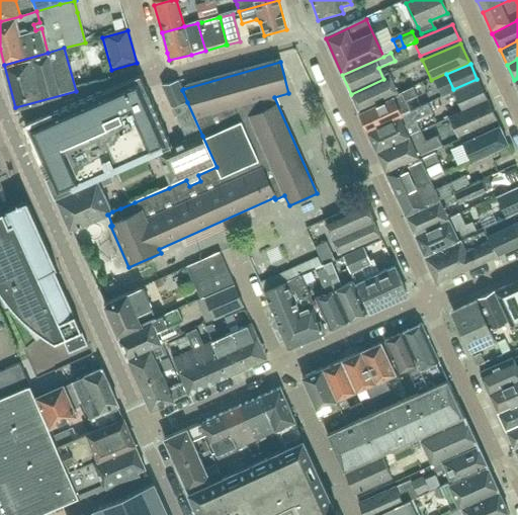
[(359,113),(399,96),(390,76),(383,79),(351,94),(359,113)]
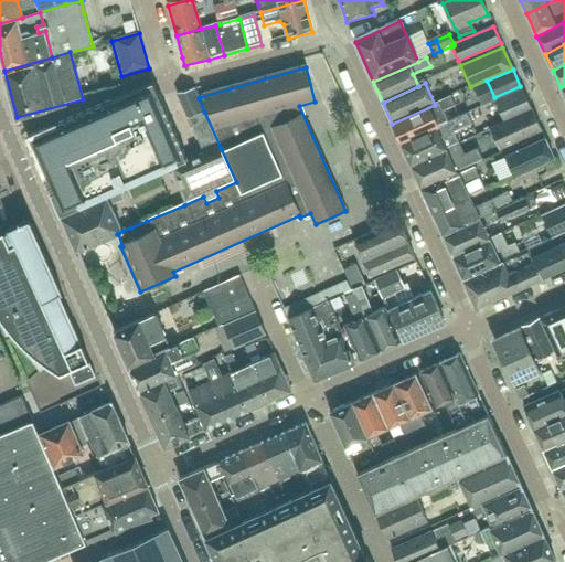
[(62,218),(108,198),(168,171),(187,162),(188,162),(188,161),(187,161),(151,84),(28,139),(62,218)]
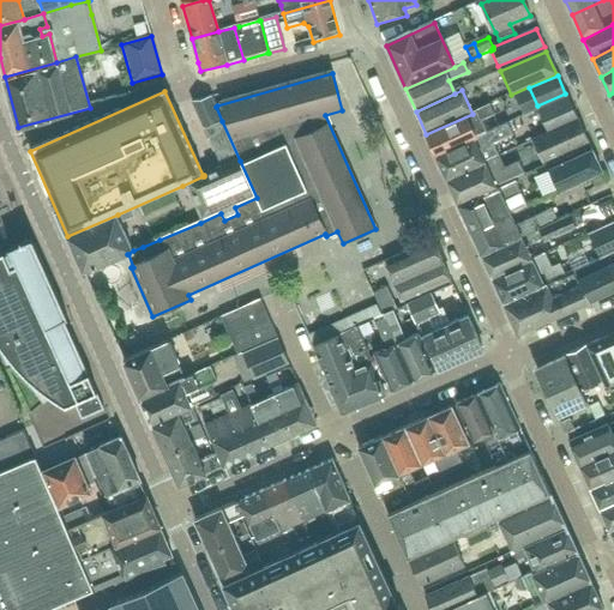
[(204,128),(205,128),(222,121),(216,107),(211,97),(192,103),(204,128)]
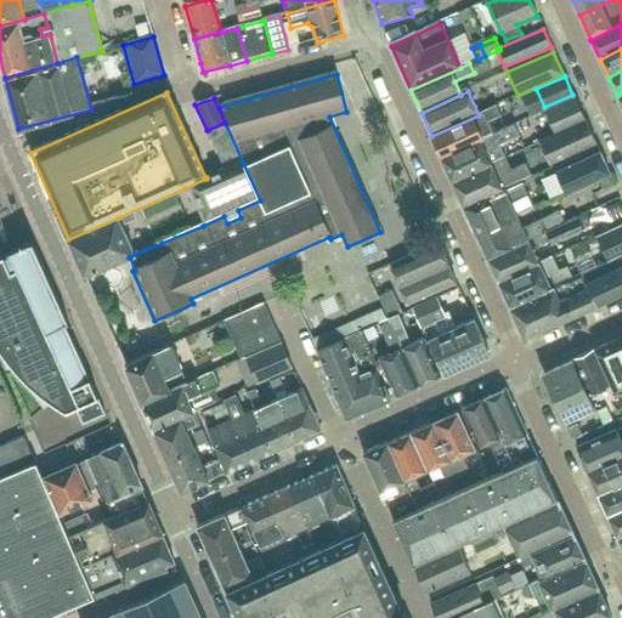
[(543,112),(553,135),(586,122),(575,98),(543,112)]
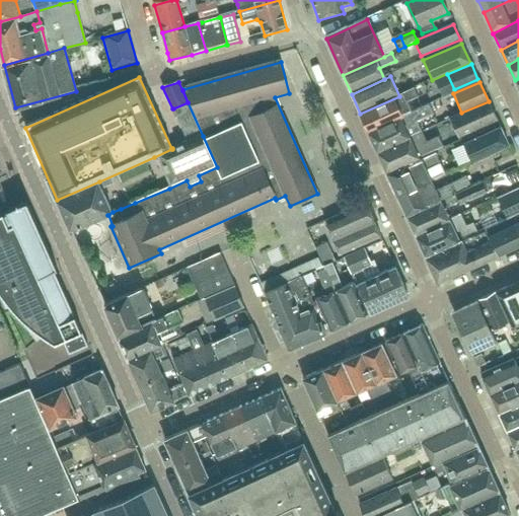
[(369,132),(401,117),(397,108),(419,98),(414,89),(399,96),(360,114),(369,132)]
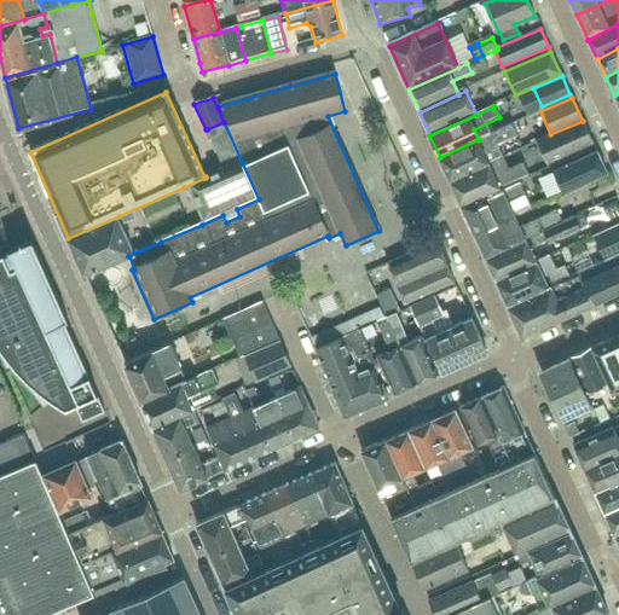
[(547,167),(594,145),(583,121),(550,134),(534,141),(547,167)]
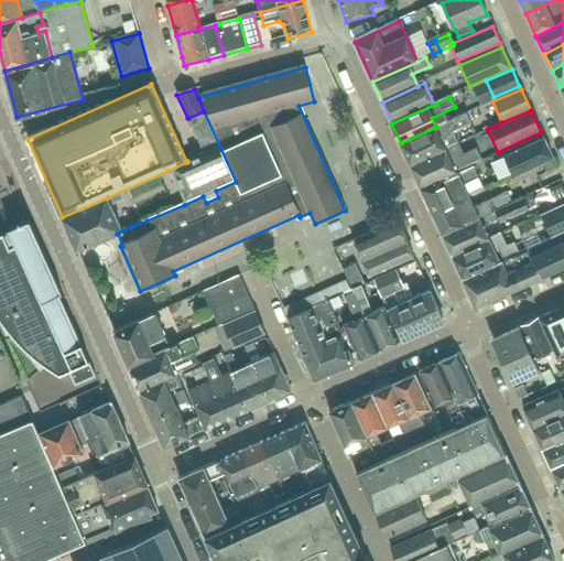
[(187,118),(203,155),(220,148),(204,111),(188,118),(187,118)]
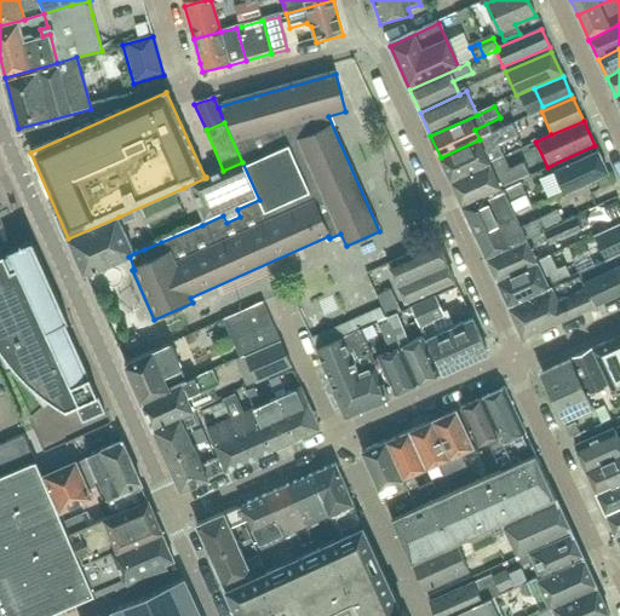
[(518,138),(512,125),(480,139),(441,157),(452,182),(503,159),(498,147),(518,138)]
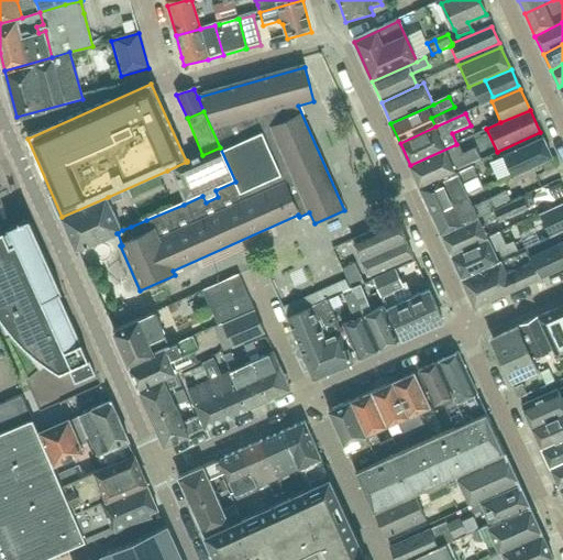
[(512,178),(552,161),(543,141),(504,158),(512,178)]
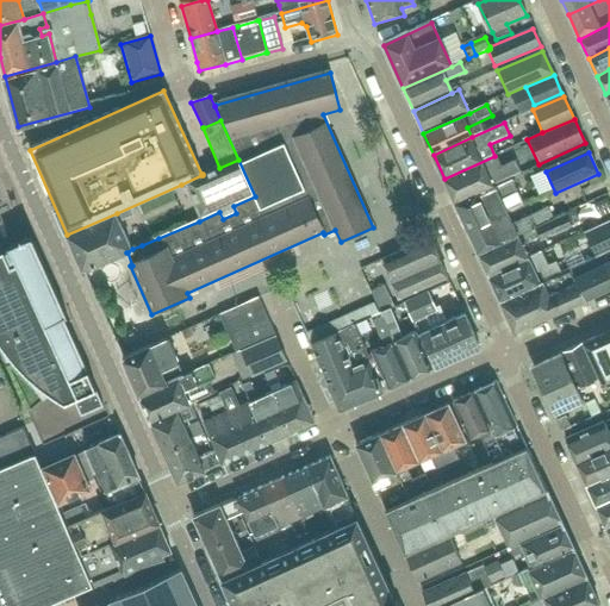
[(455,202),(493,186),(515,176),(510,166),(500,169),(495,156),(481,162),(444,179),(455,202)]
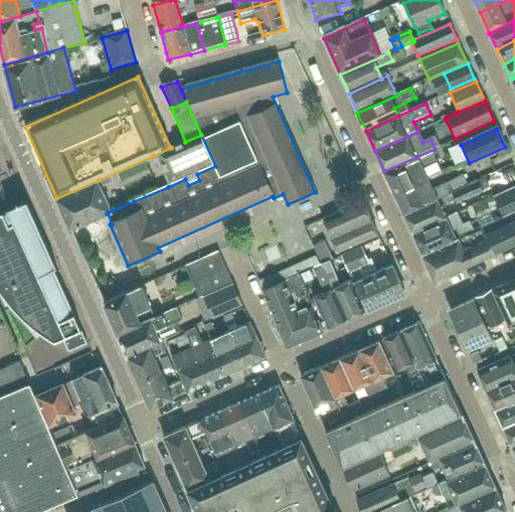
[(199,180),(197,174),(215,166),(201,135),(185,142),(183,143),(171,148),(170,148),(153,156),(168,187),(185,179),(188,185),(199,180)]
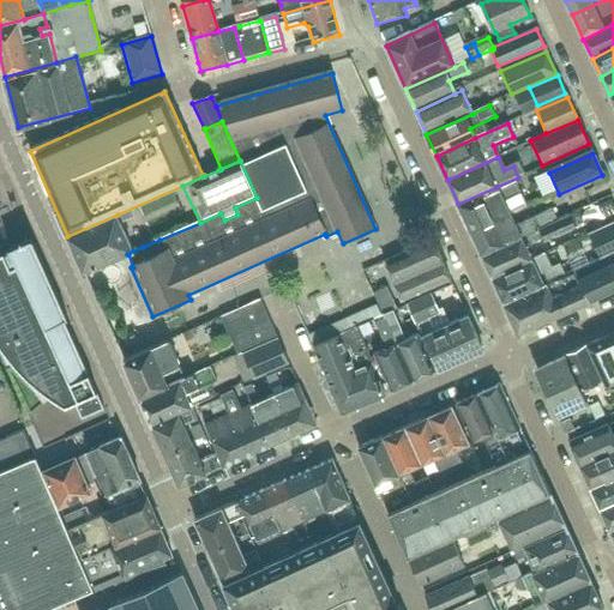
[(471,235),(511,217),(510,213),(525,206),(521,195),(515,182),(498,191),(497,187),(458,204),(471,235)]
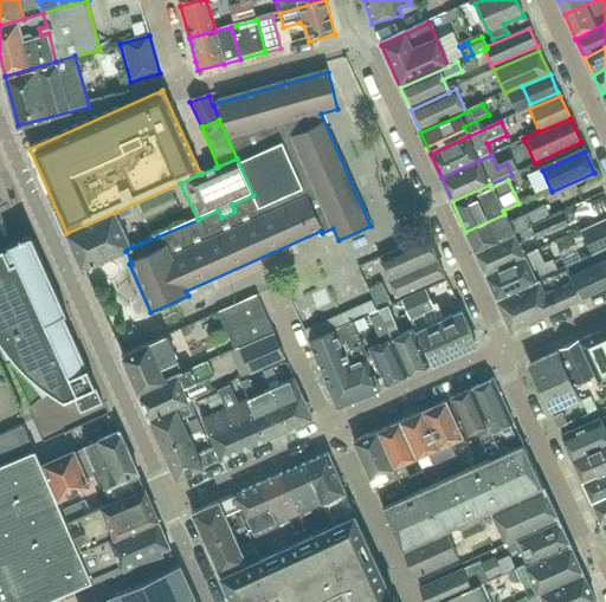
[(605,208),(601,199),(586,206),(592,219),(605,212),(605,208)]
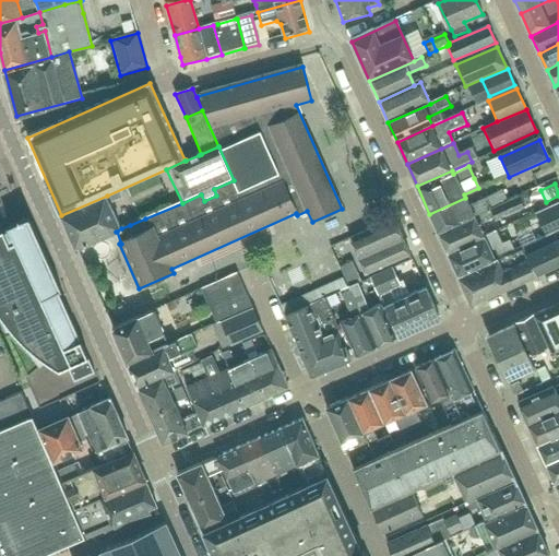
[(465,198),(429,214),(439,235),(491,211),(519,199),(518,197),(507,202),(502,192),(470,206),(465,198)]
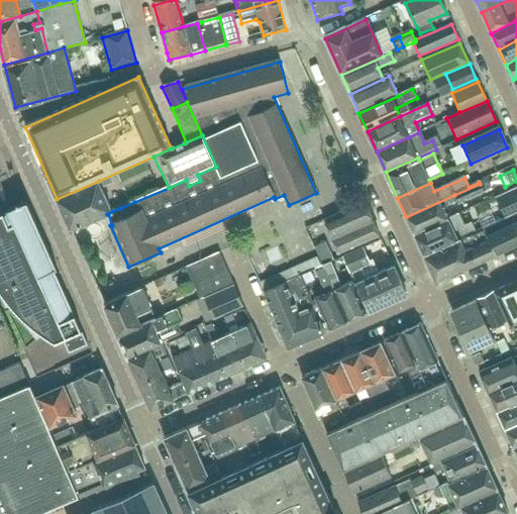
[(107,214),(112,211),(99,181),(57,199),(71,230),(72,231),(108,214),(107,214)]
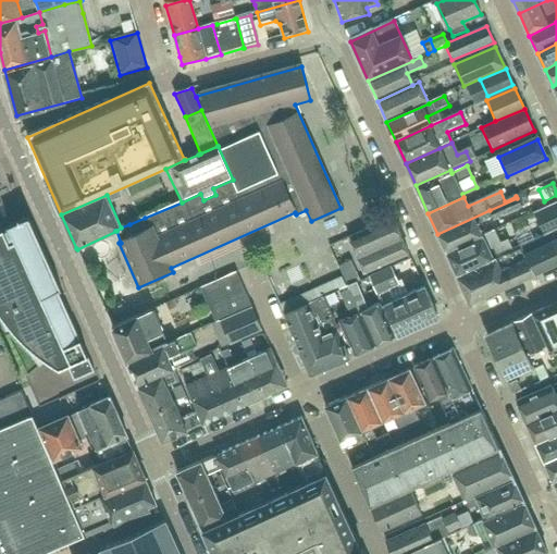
[(490,210),(437,234),(447,255),(465,246),(482,238),(481,236),(477,225),(491,219),(493,221),(521,209),(517,198),(490,210)]
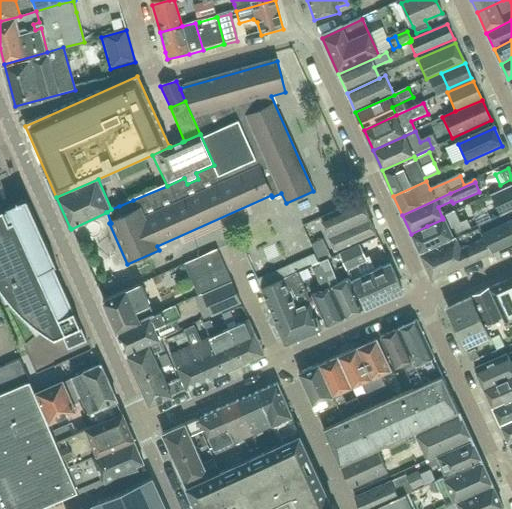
[(511,187),(491,197),(501,218),(511,213),(511,187)]
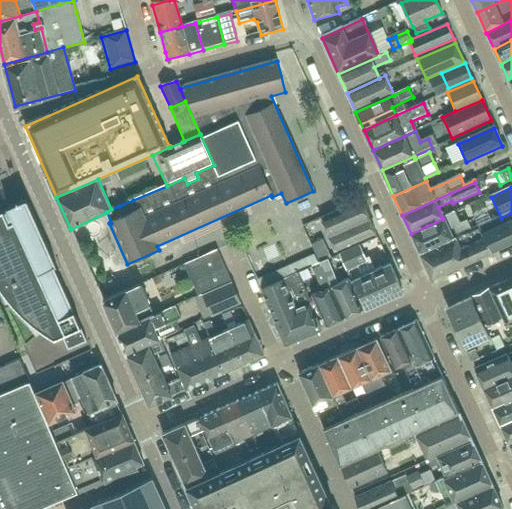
[(8,210),(0,213),(0,295),(6,307),(11,305),(24,319),(39,331),(54,341),(62,338),(68,352),(87,343),(54,269),(56,268),(55,265),(26,200),(7,209),(8,210)]
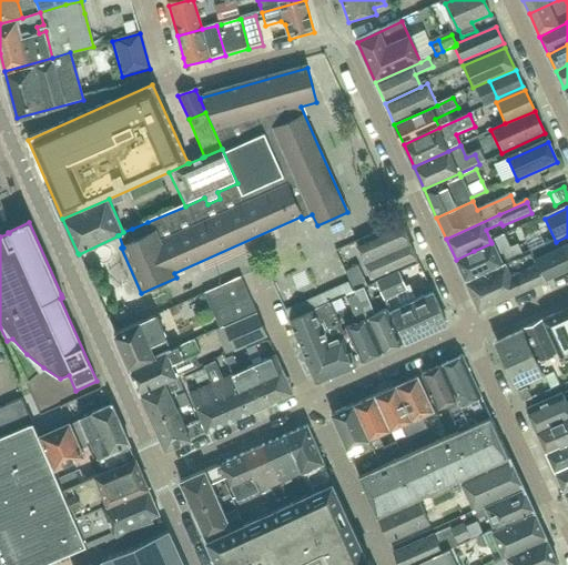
[(373,281),(418,261),(403,225),(357,245),(373,281)]
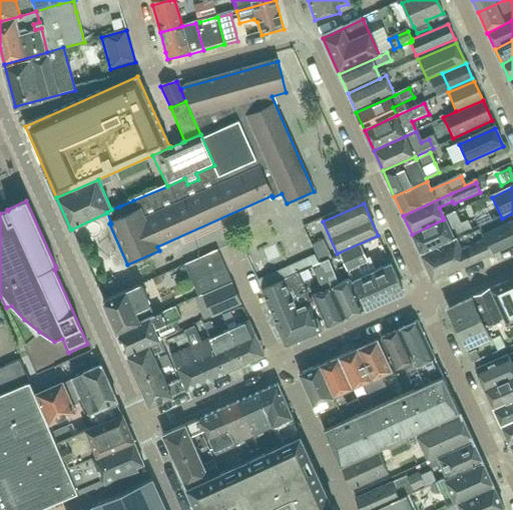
[(428,226),(412,234),(417,244),(421,256),(439,247),(456,239),(473,232),(468,221),(461,224),(455,212),(443,217),(444,219),(428,226)]
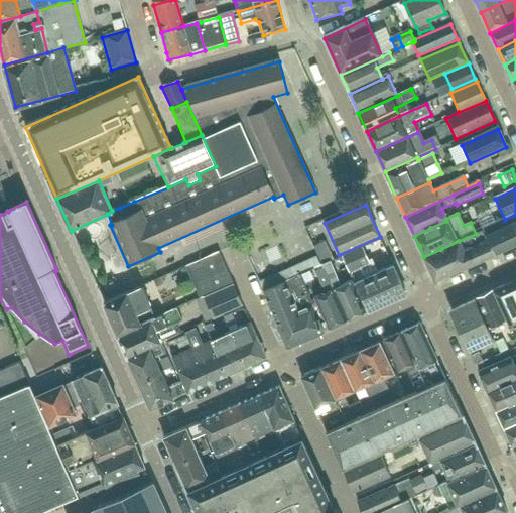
[(515,237),(508,220),(483,231),(495,256),(515,246),(515,237)]
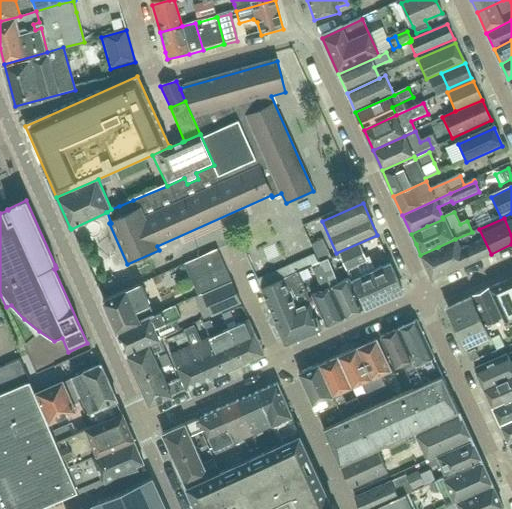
[(438,247),(420,255),(432,281),(482,258),(490,255),(491,254),(479,229),(472,232),(455,239),(438,247)]
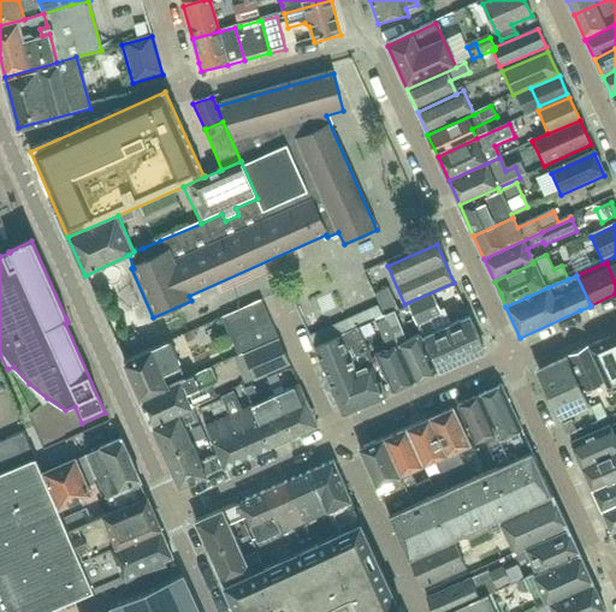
[(388,290),(373,296),(383,316),(396,309),(388,290)]
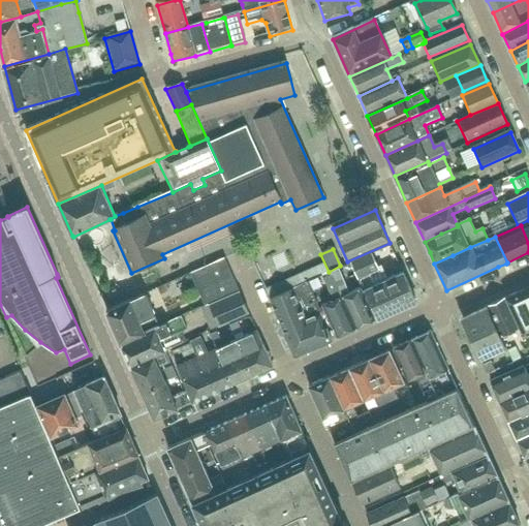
[(371,253),(350,261),(351,265),(359,281),(371,275),(379,272),(371,253)]
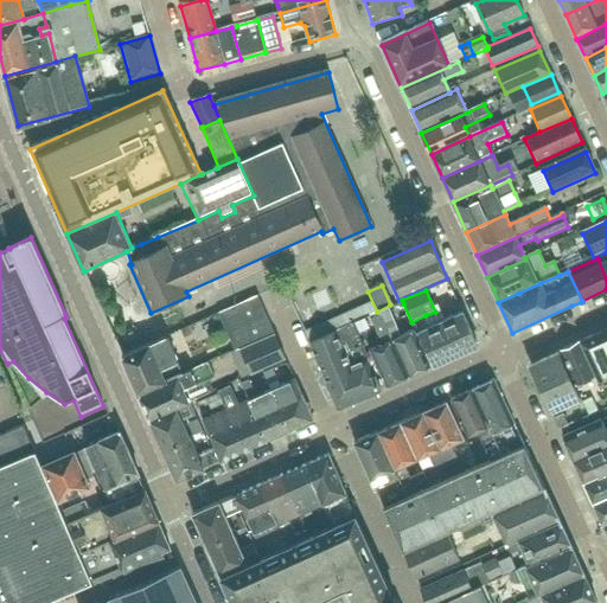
[(237,350),(274,334),(257,299),(246,302),(217,315),(232,351),(237,350)]
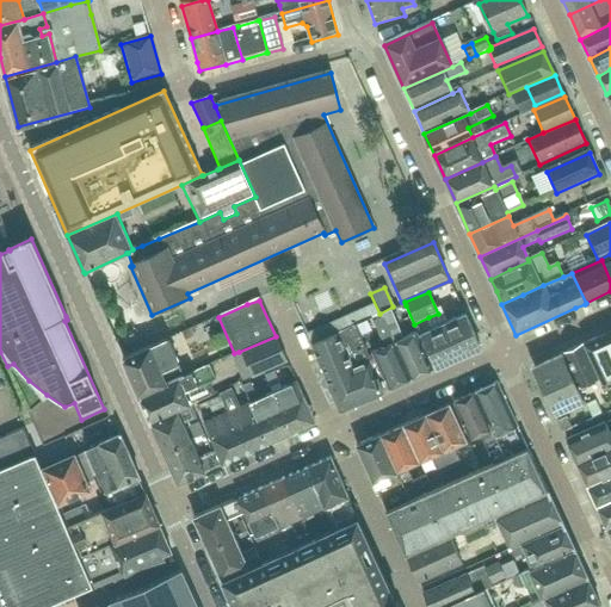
[(477,307),(467,309),(475,336),(485,333),(477,307)]
